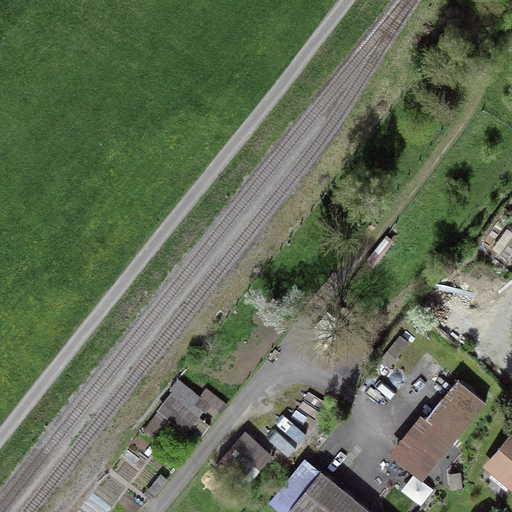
[(200,394),(179,378),(155,409),(186,433),(189,428),(200,436),(209,424),(199,416),(204,409),(206,410),(211,405),(220,412),(227,402),(206,385),(200,394)]
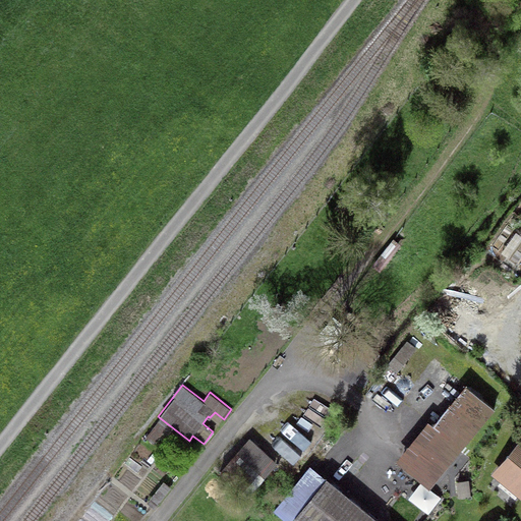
[(456,389),(396,457),(429,485),(488,418),(456,389)]
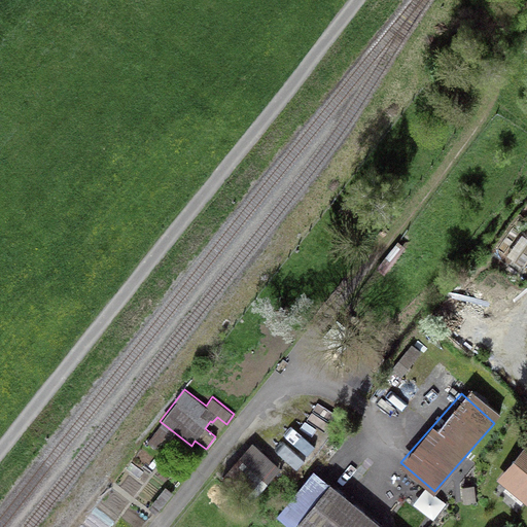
[(526,444),(497,486),(526,506),(526,444)]
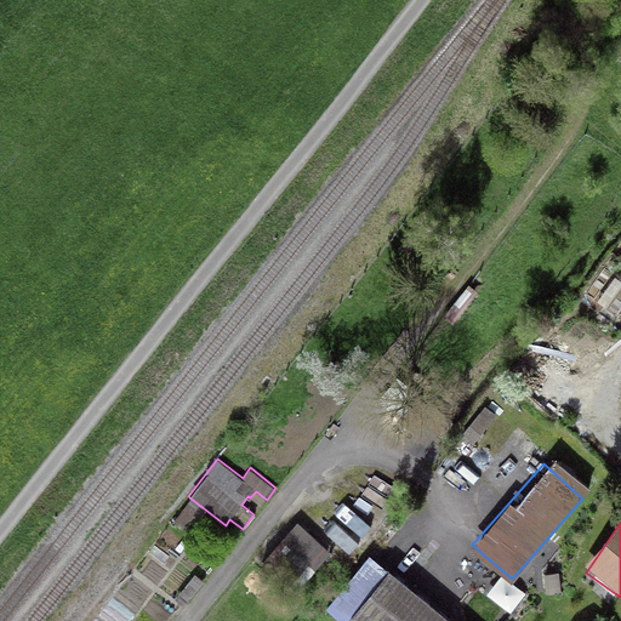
[(291,588),(328,551),(302,525),(266,563),(291,588)]
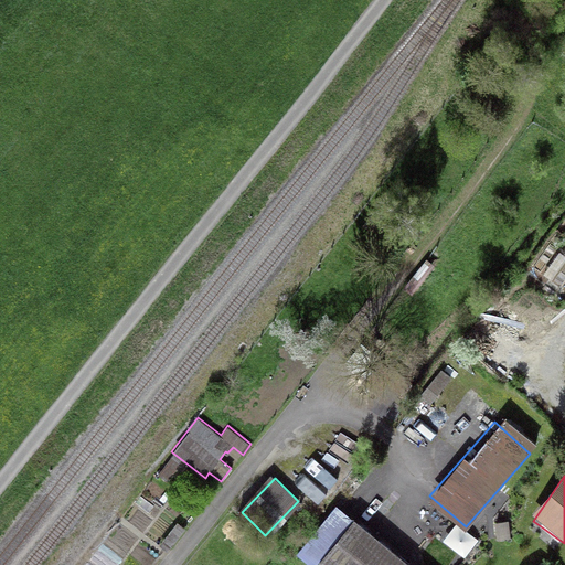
[(403,564),(360,530),(338,557),(345,564),(403,564)]
